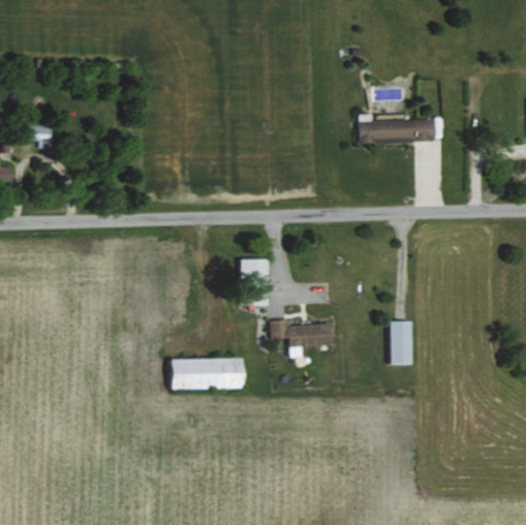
[(359,143),(434,141),(433,120),(387,121),(373,121),(372,115),(358,115),(359,143)]
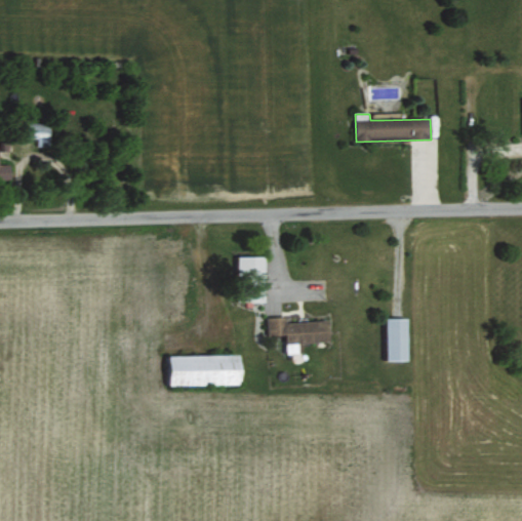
[(38,148),(48,149),(49,126),(31,125),(30,139),(38,139),(38,148)]
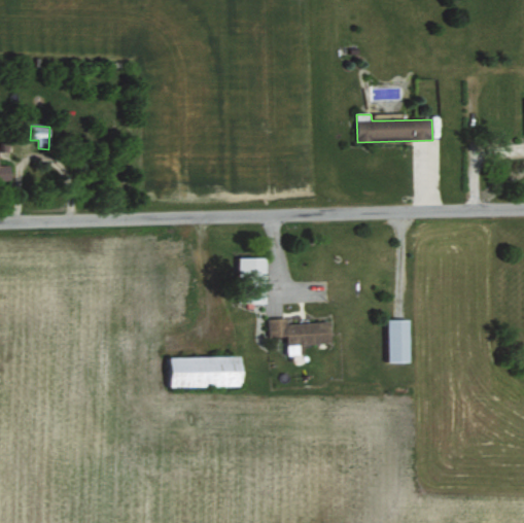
[(0,167),(0,181),(9,182),(9,167),(0,167)]
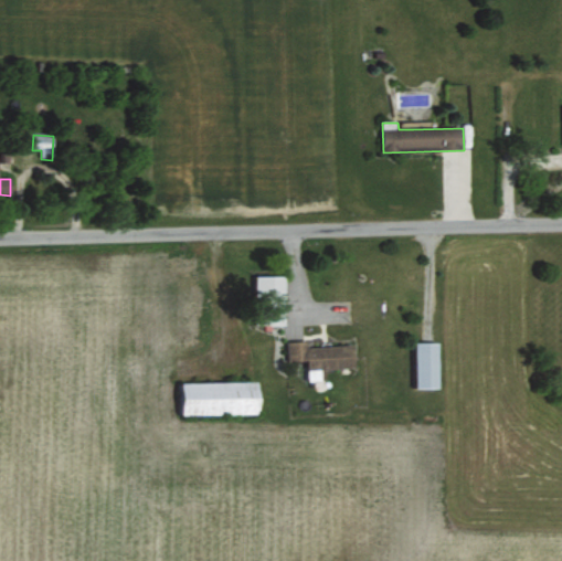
[(356,347),(309,348),(309,342),(288,343),(289,363),(309,362),(310,383),(324,382),(324,371),(356,370),(356,347)]
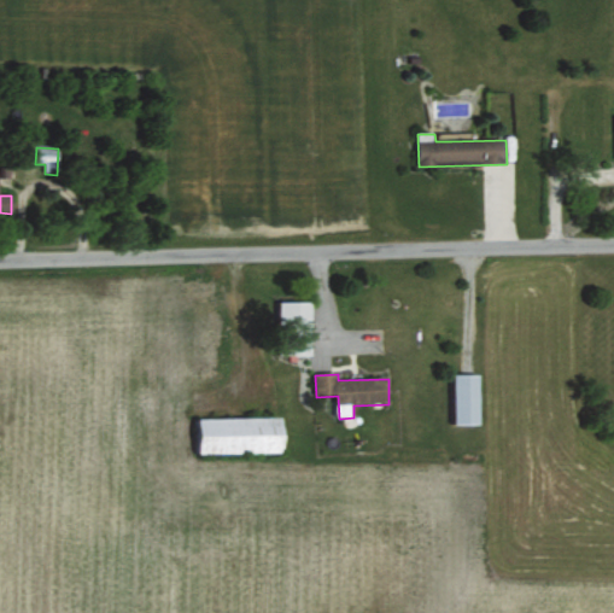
[(481,375),(456,375),(456,426),(483,425),(481,375)]
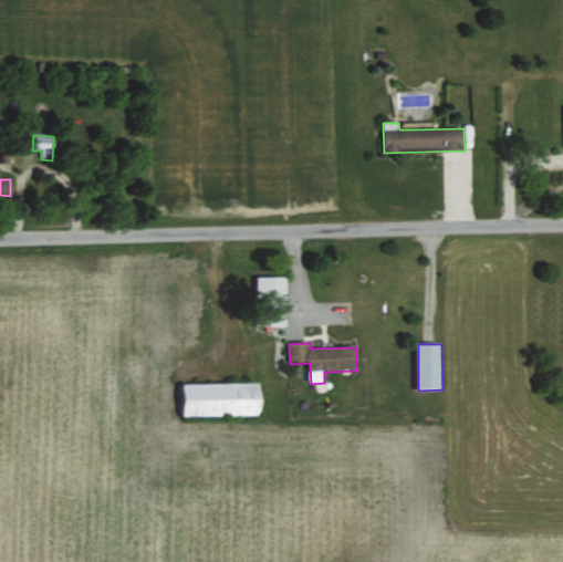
[(186,417),(262,416),(261,383),(185,385),(186,417)]
